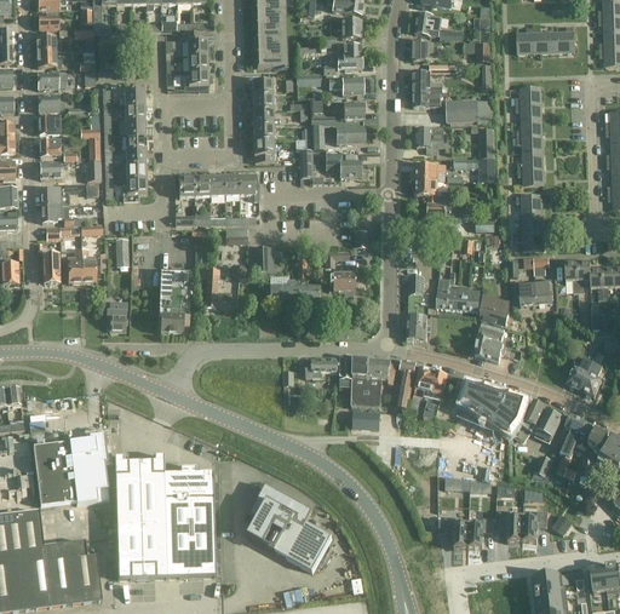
[(10,12),(10,0),(0,0),(0,19),(4,21),(3,12),(10,12)]
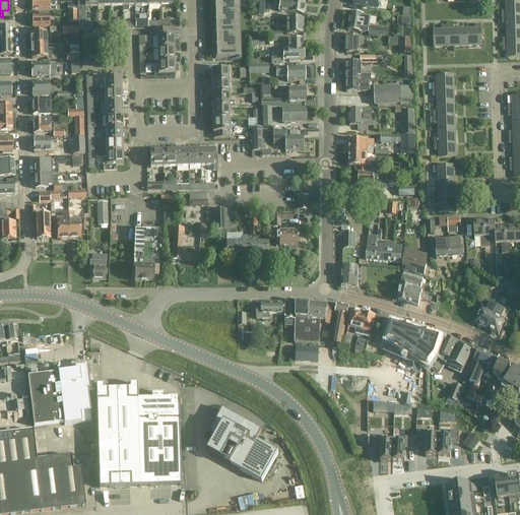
[(214,0),(214,5),(213,5),(213,6),(214,6),(216,54),(238,54),(236,0),(214,0)]
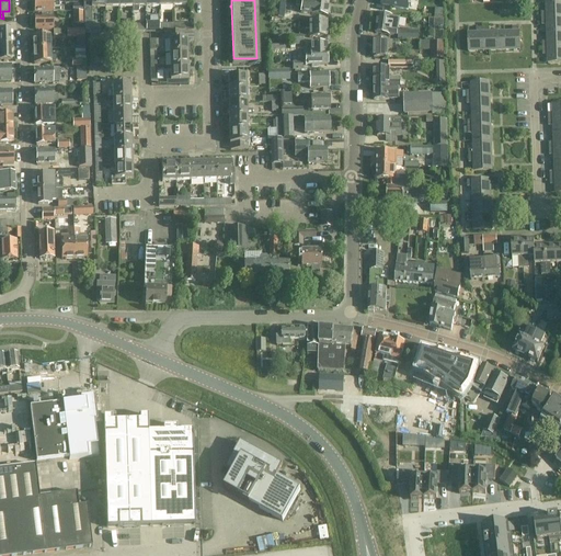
[(273,0),(272,13),(284,14),(286,0),(273,0)]
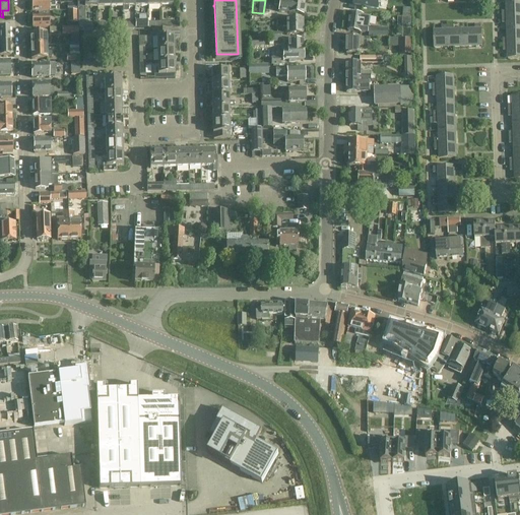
[(304,0),(275,0),(275,1),(279,2),(278,7),(303,10),(304,0)]
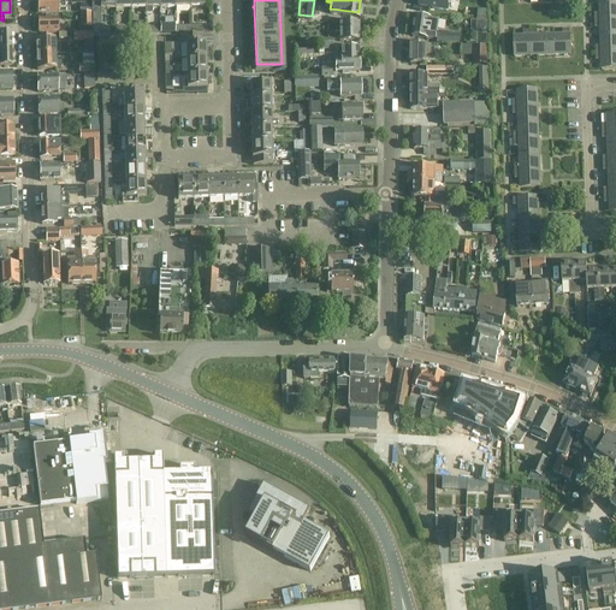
[(594,16),(615,15),(615,0),(598,0),(599,9),(594,9),(594,16)]
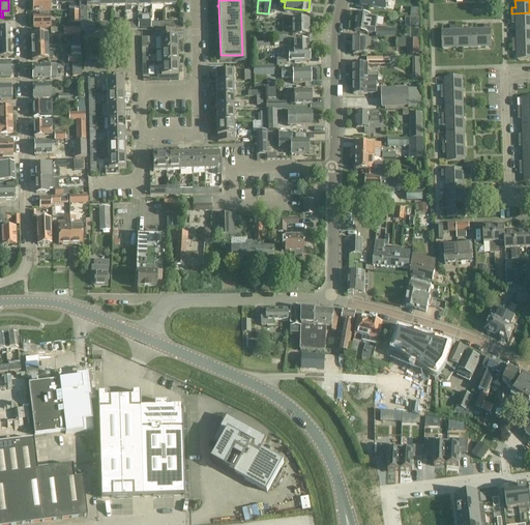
[(78,6),(69,7),(70,19),(79,19),(78,6)]
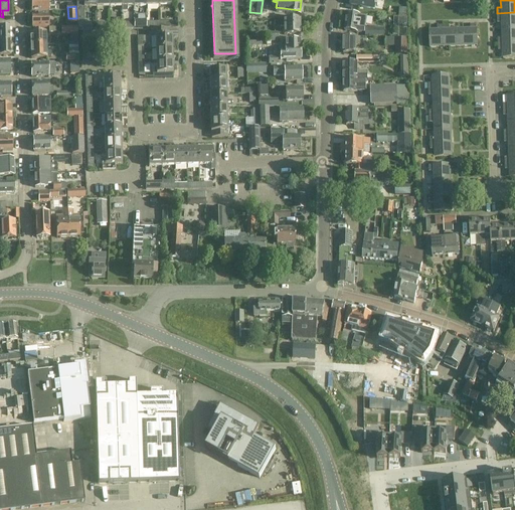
[(347,9),(345,25),(357,27),(364,28),(367,12),(360,11),(347,9)]
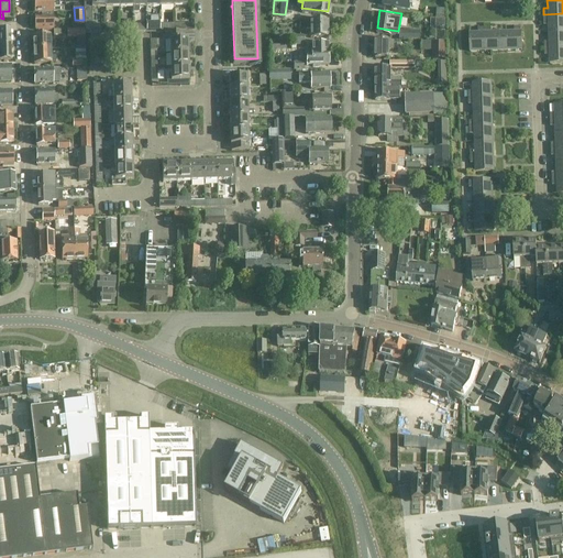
[(54,24),(53,12),(35,13),(35,25),(54,24)]
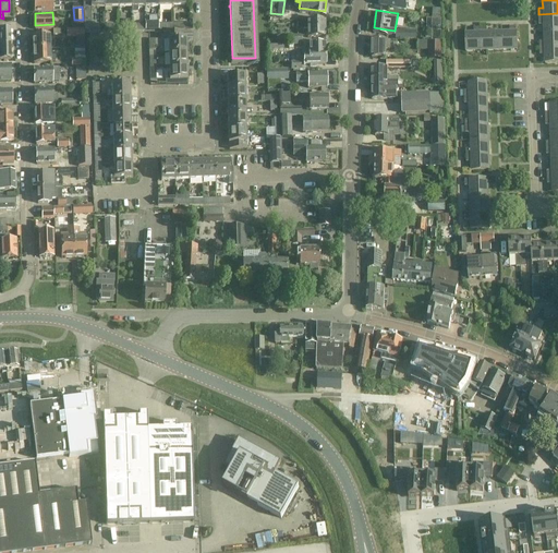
[(557,27),(557,13),(538,14),(538,21),(543,21),(543,28),(557,27)]
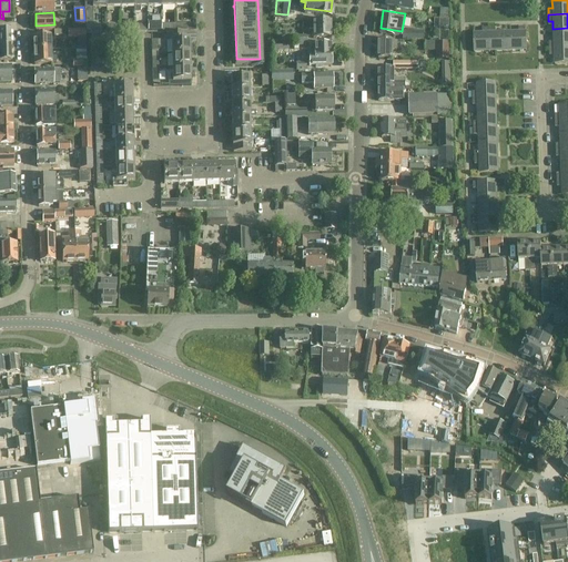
[(125,21),(121,21),(121,27),(134,26),(134,21),(132,21),(132,16),(125,16),(125,21)]
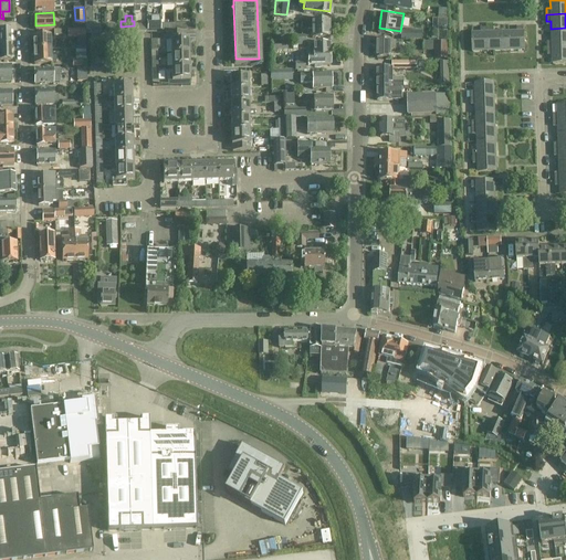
[(312,17),(312,16),(302,16),(302,20),(312,20),(312,33),(329,33),(329,16),(312,17)]
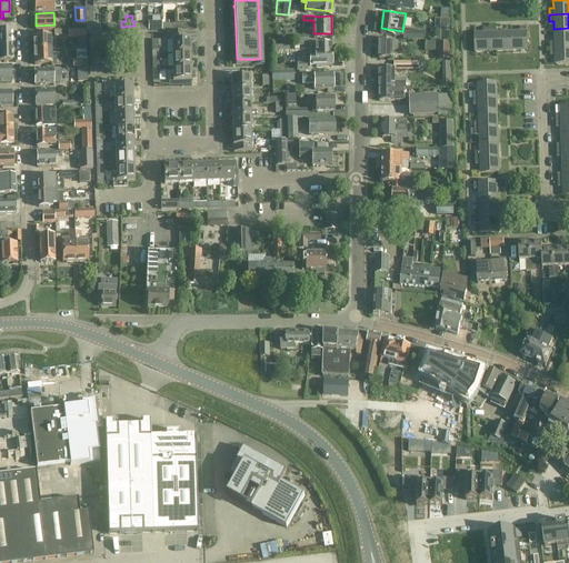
[(100,29),(100,20),(86,20),(86,29),(100,29)]
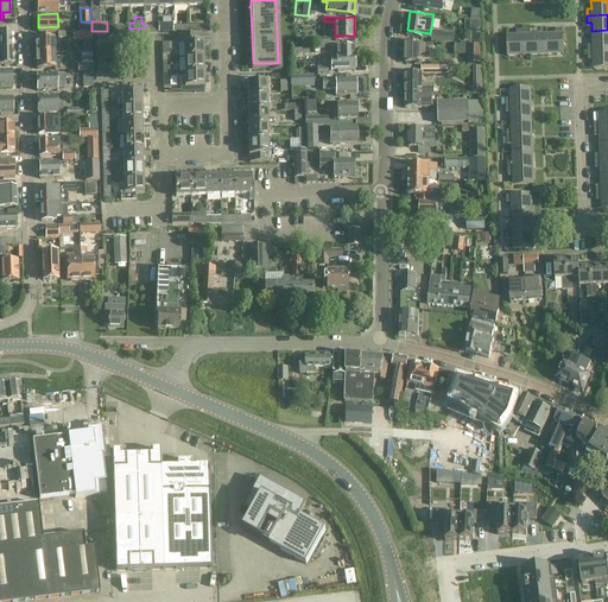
[(543,30),(544,50),(564,49),(563,29),(563,24),(556,24),(556,30),(543,30)]
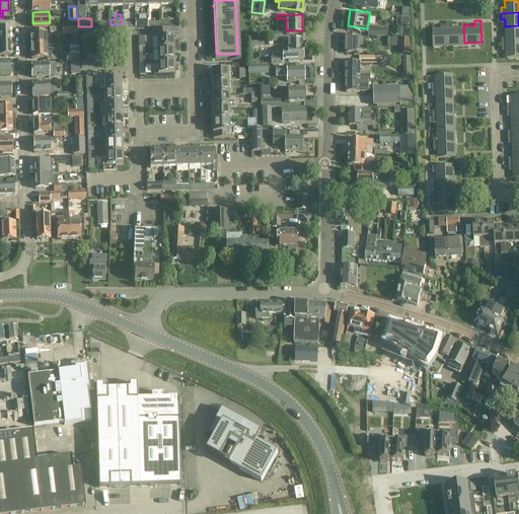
[(447,43),(447,21),(441,21),(441,26),(433,26),(433,44),(447,43)]
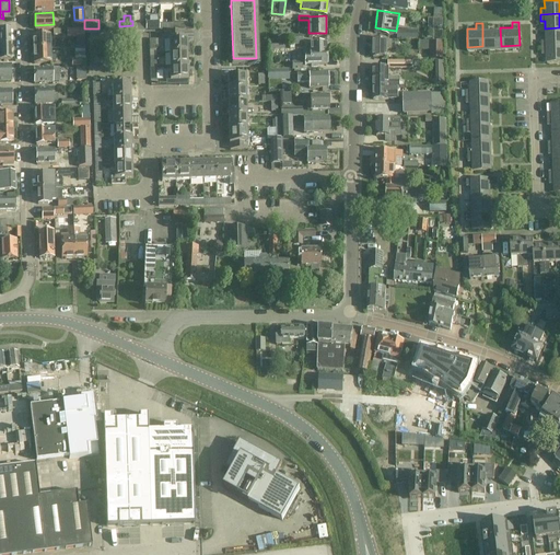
[(488,23),(482,23),(482,46),(501,46),(500,27),(488,27),(488,23)]
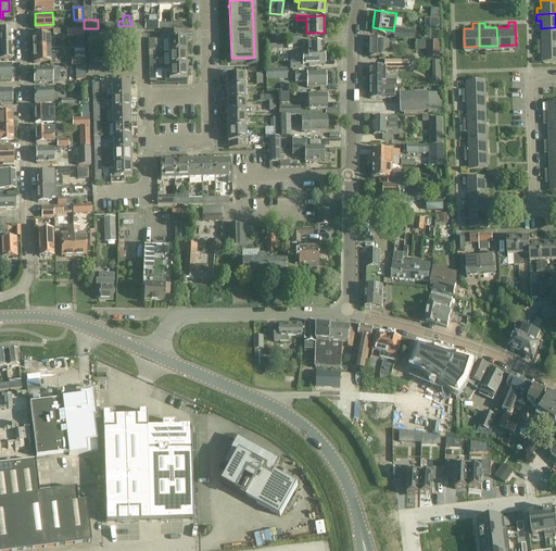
[(0,24),(0,38),(10,39),(10,25),(0,24)]
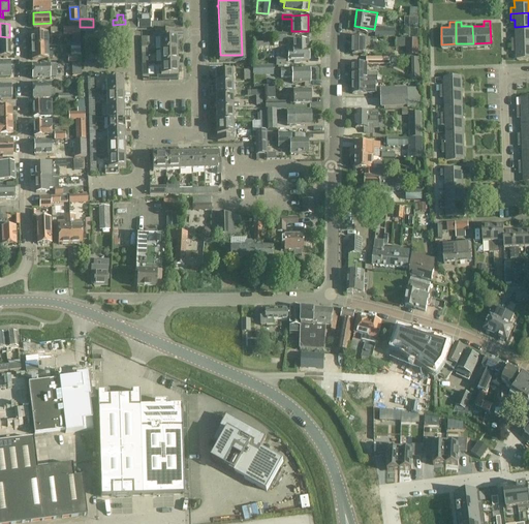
[(159,33),(160,45),(177,45),(177,32),(174,32),(174,25),(155,26),(156,33),(159,33)]
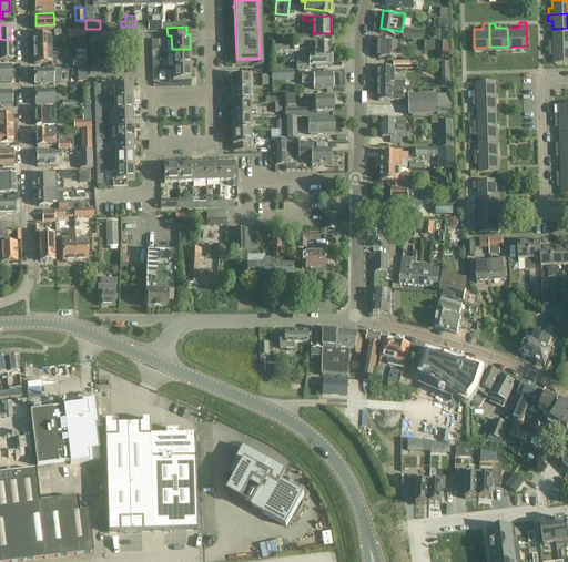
[(549,38),(549,44),(567,42),(567,28),(553,29),(553,38),(549,38)]
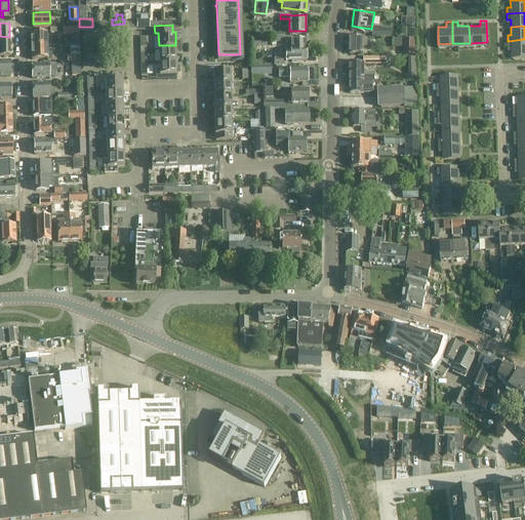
[(47,28),(30,29),(31,42),(47,41),(47,28)]
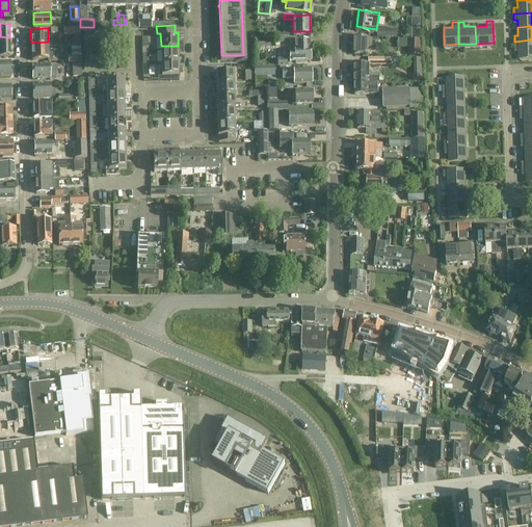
[(372,34),(355,33),(354,50),(368,51),(368,43),(372,43),(372,34)]
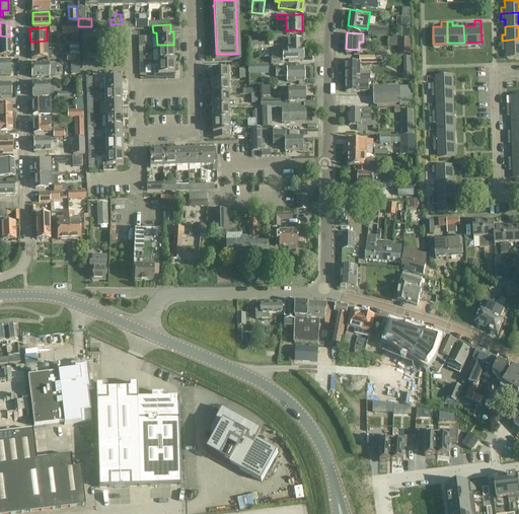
[(411,33),(399,33),(399,51),(411,51),(411,33)]
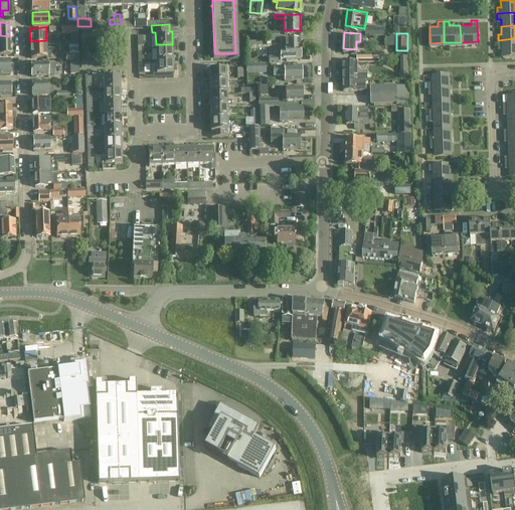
[(0,50),(9,50),(9,36),(0,35),(0,50)]
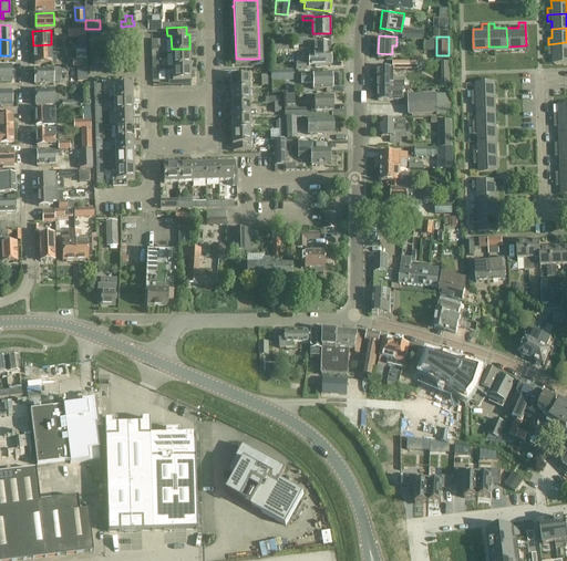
[(331,60),(330,39),(313,40),(315,53),(309,53),(309,61),(315,61),(315,62),(321,62),(321,60),(331,60)]
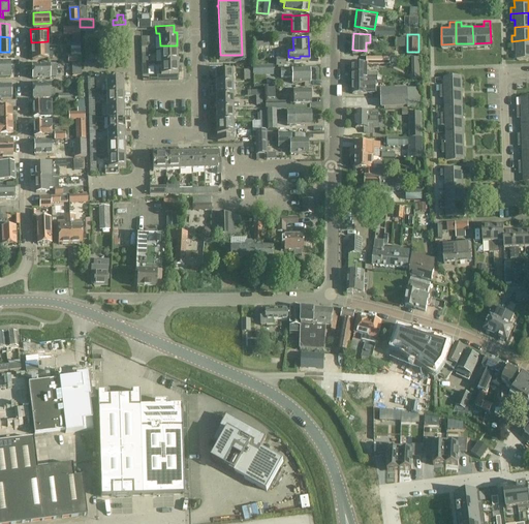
[(528,54),(528,39),(511,41),(511,48),(516,47),(517,55),(528,54)]
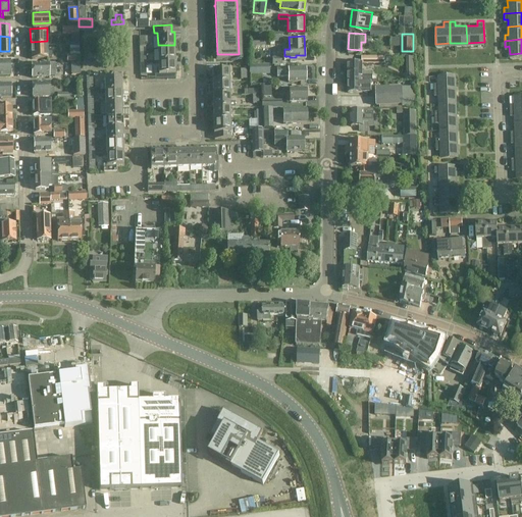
[(47,41),(31,42),(31,55),(48,54),(47,41)]
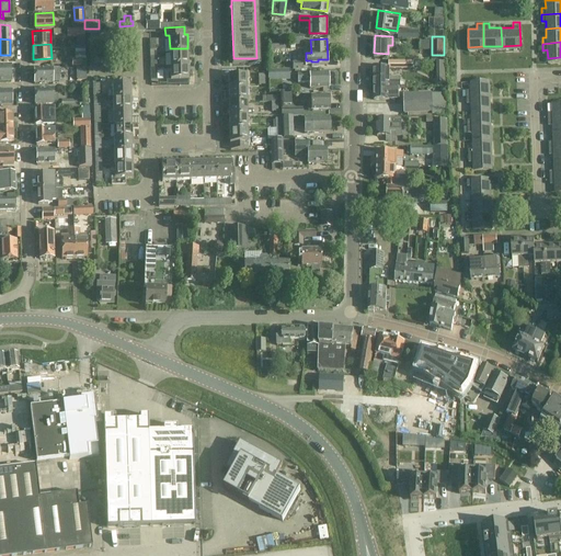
[(86,54),(86,44),(75,45),(75,54),(86,54)]
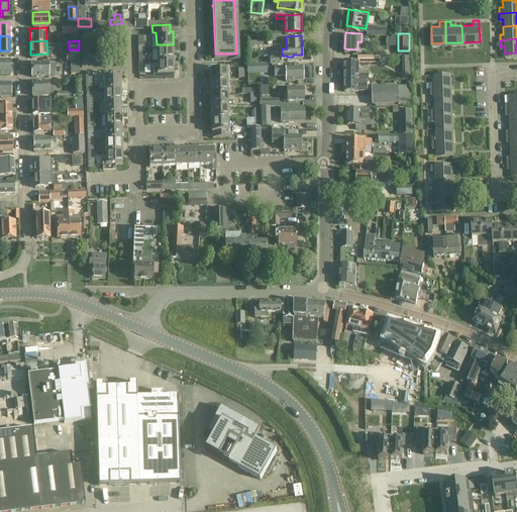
[(173,44),(157,44),(157,58),(174,57),(173,44)]
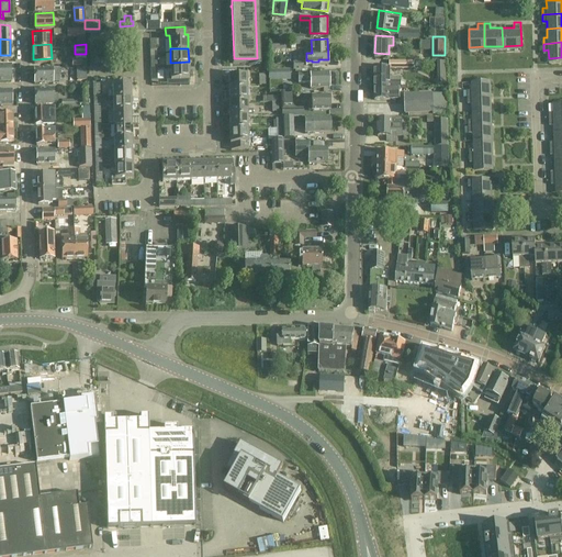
[(0,60),(0,77),(11,77),(11,60),(0,60)]
